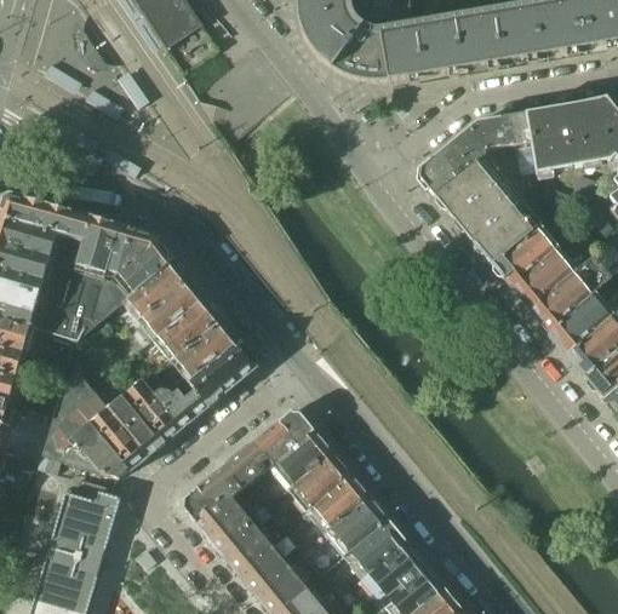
[(136,0),(170,49),(171,47),(169,44),(182,0),(136,0)]
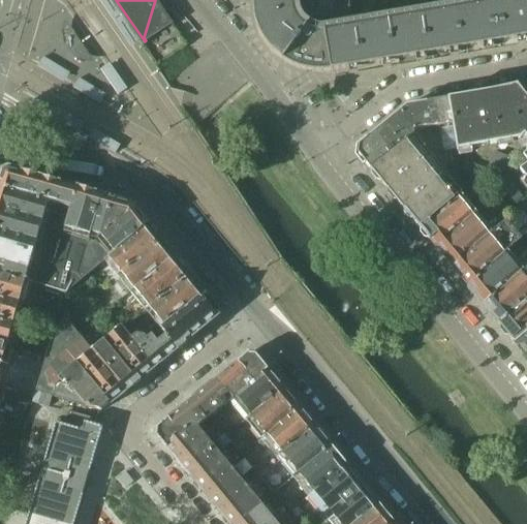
[(492,39),(518,35),(526,33),(526,0),(254,0),(255,2),(255,4),(255,6),(255,8),(255,10),(256,12),(258,22),(262,31),(264,33),(265,35),(266,37),(267,39),(269,41),(270,42),(272,44),(273,47),(275,49),(282,54),(283,55),(284,56),(285,57),(286,57),(287,58),(288,58),(289,59),(291,60),(292,60),(299,63),(308,66),(310,66),(311,66),(312,66),(313,67),(315,67),(316,67),(317,67),(318,67),(320,67),(321,67),(322,67),(324,67),(326,67),(327,67),(328,67),(330,67),(331,67),(332,66),(333,66),(349,63),(358,62),(382,58),(392,57),(400,55),(416,52),(425,51),(451,47),(459,44),(484,40),(492,39)]
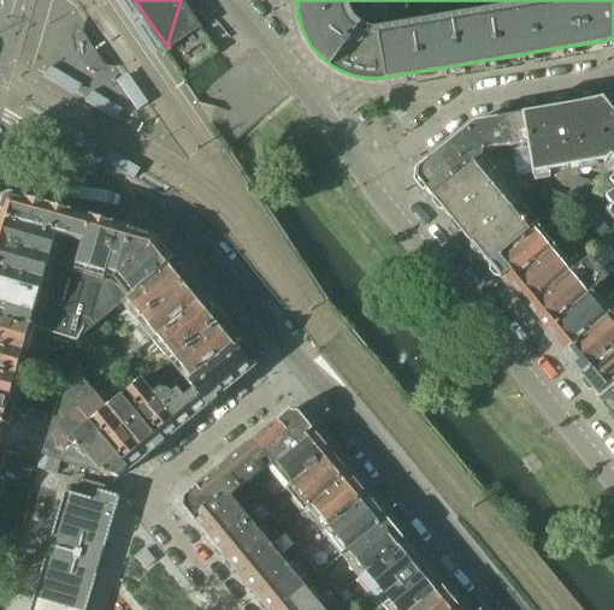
[(92,61),(98,64),(104,59),(82,29),(76,33),(76,40),(78,46),(82,52),(86,57),(92,61)]
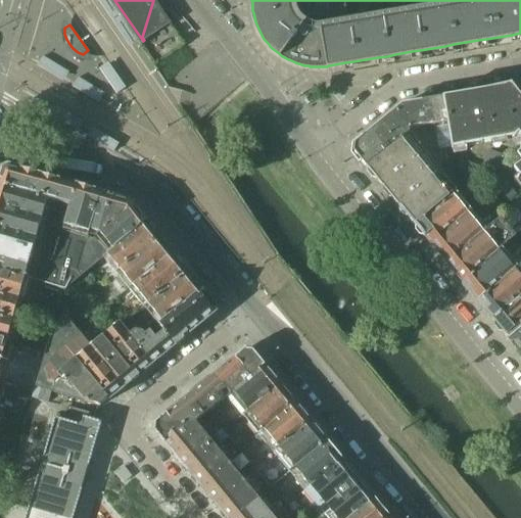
[(520,91),(513,82),(506,83),(514,134),(517,133),(520,130),(520,149),(518,150),(520,153),(520,91)]
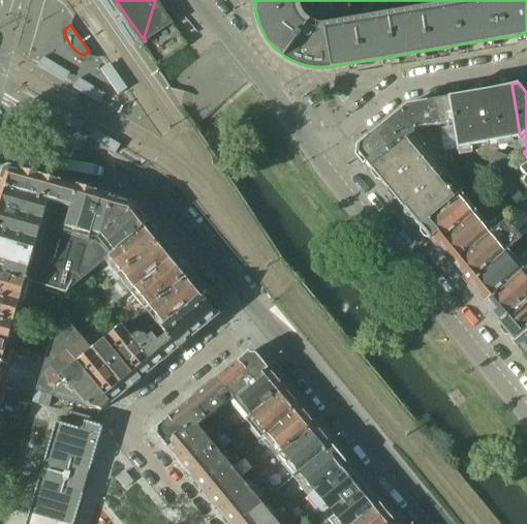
[(520,135),(512,84),(451,94),(455,119),(456,130),(459,146),(520,135)]
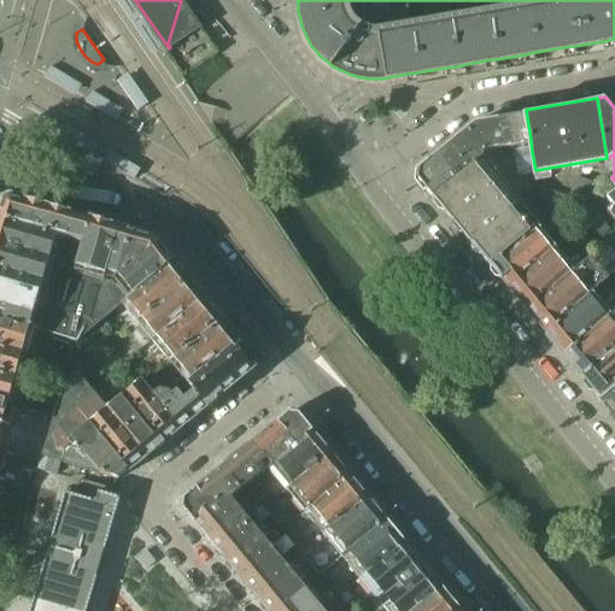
[(531,139),(526,110),(499,115),(504,144),(519,141),(531,139)]
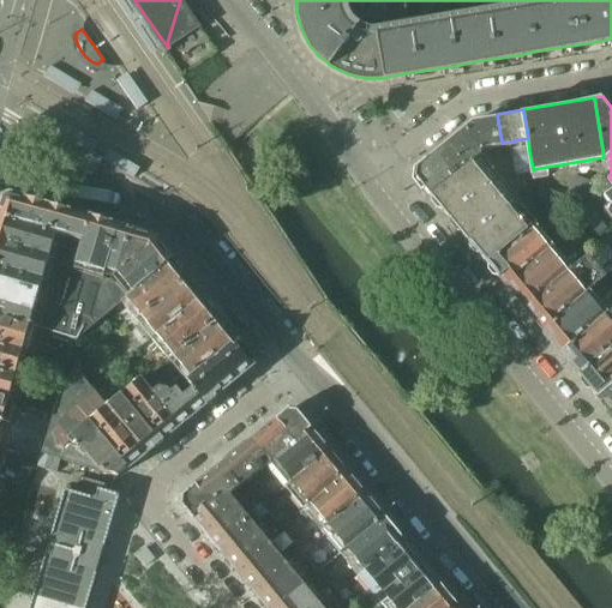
[(474,118),(429,155),(426,152),(415,162),(414,174),(423,186),(425,184),(432,191),(481,150),(484,145),(502,143),(497,114),(474,118)]
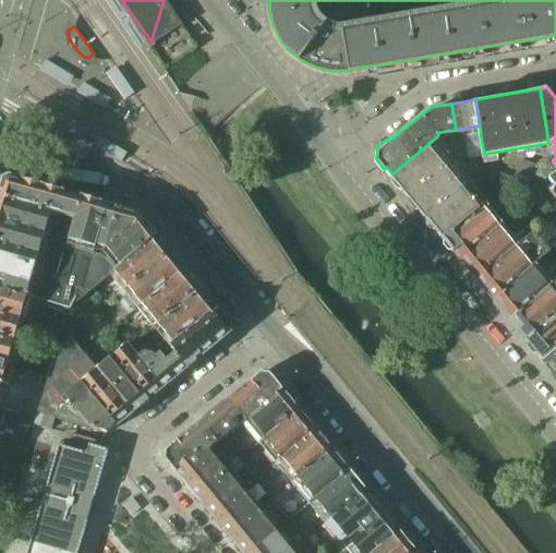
[(482,153),(480,137),(479,129),(466,131),(470,154),(482,153)]
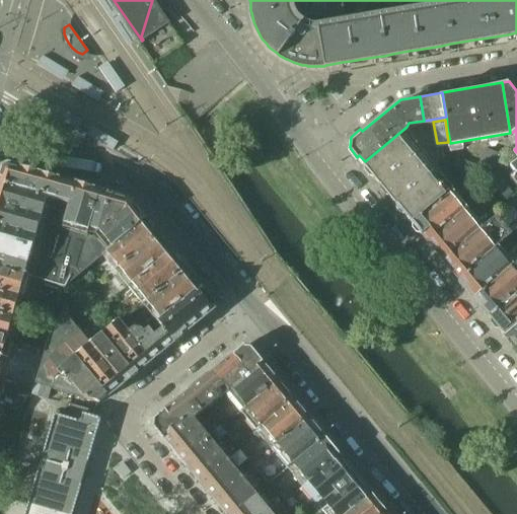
[(381,181),(424,147),(407,127),(365,161),(365,162),(366,166),(370,172),(374,173),(381,181)]
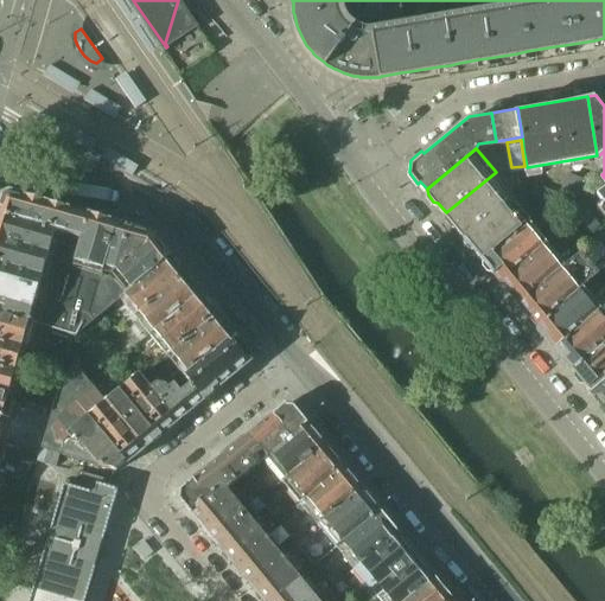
[(564,183),(591,192),(596,179),(568,170),(564,183)]
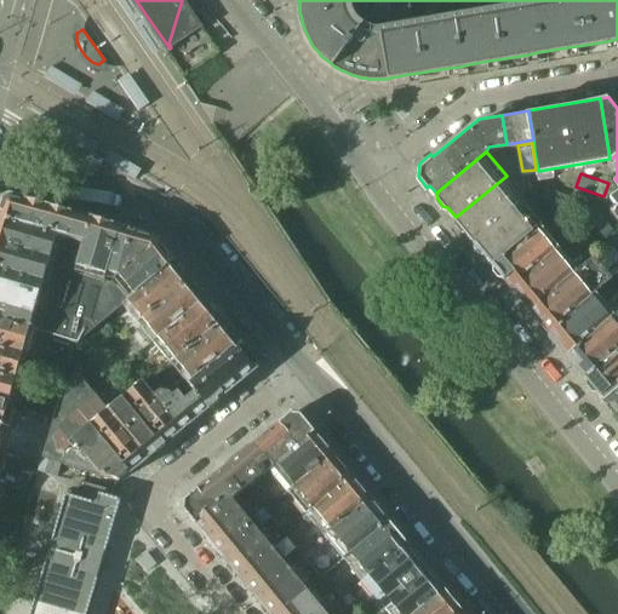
[(474,240),(525,199),(507,176),(456,217),(456,218),(457,223),(462,229),(467,230),(474,240)]
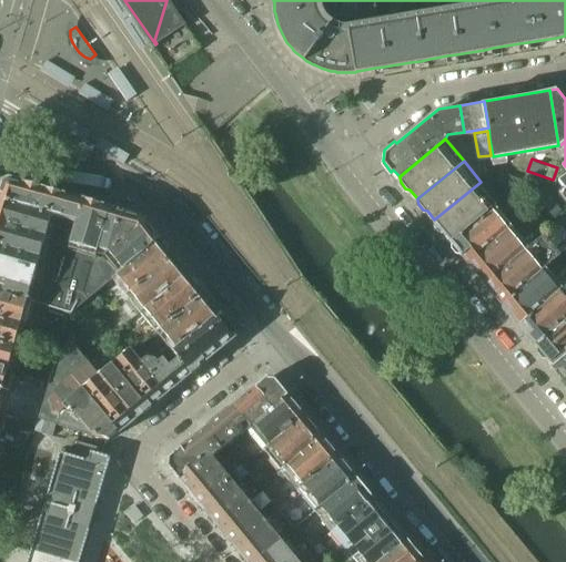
[(497,176),(535,191),(538,182),(501,167),(497,176)]
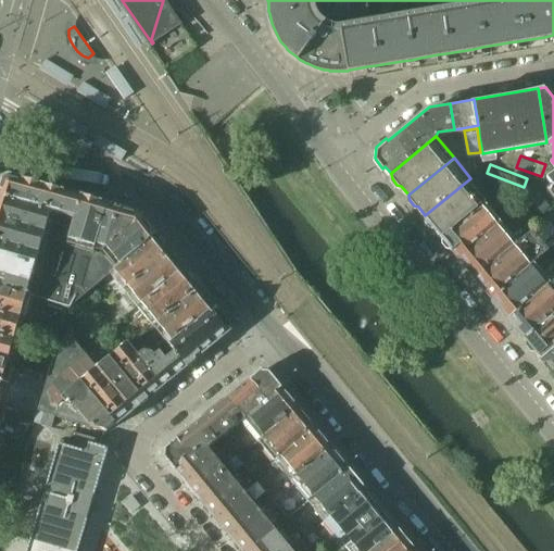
[(3,176),(0,186),(0,287),(27,296),(68,307),(112,270),(158,230),(141,210),(11,172),(3,176)]
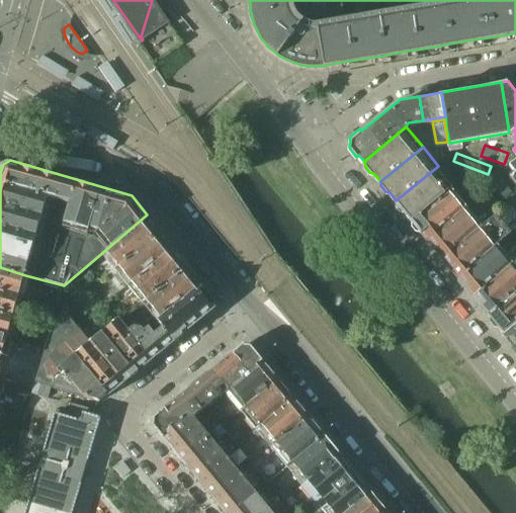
[(445,190),(452,185),(452,184),(438,166),(396,200),(397,204),(401,209),(405,211),(411,219),(445,190)]
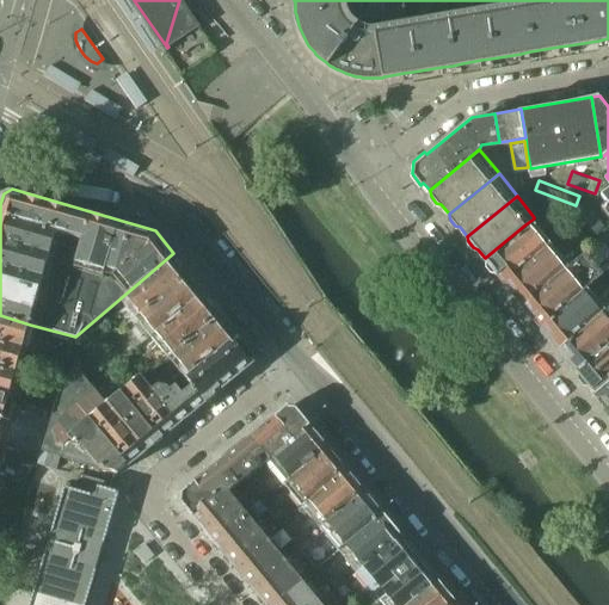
[(579,205),(597,228),(604,222),(586,199),(579,205)]
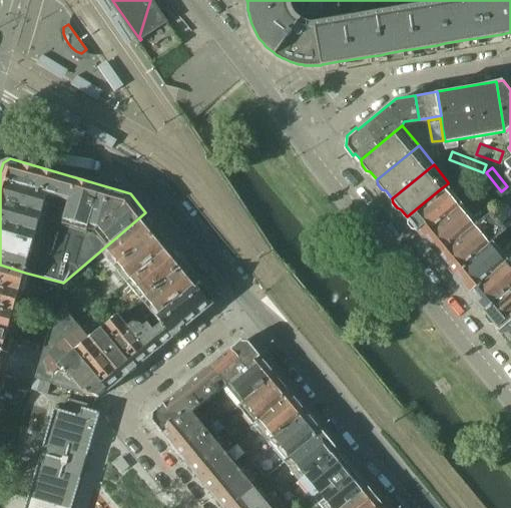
[(448,183),(441,188),(407,216),(408,217),(409,222),(412,226),(417,227),(418,229),(419,227),(424,233),(463,202),(448,183)]
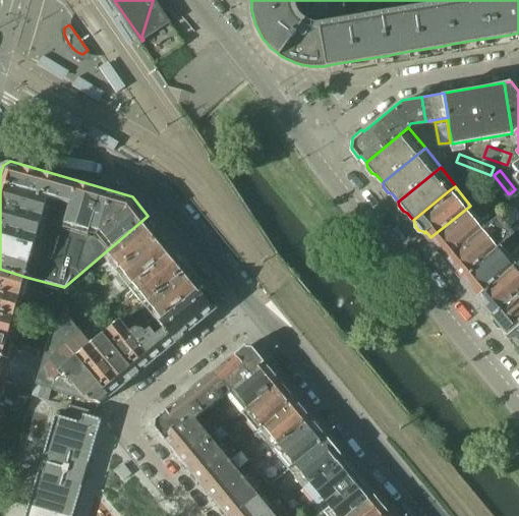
[(446,255),(485,224),(494,217),(479,201),(471,207),(470,206),(430,237),(431,238),(433,242),(437,247),(441,248),(446,255)]
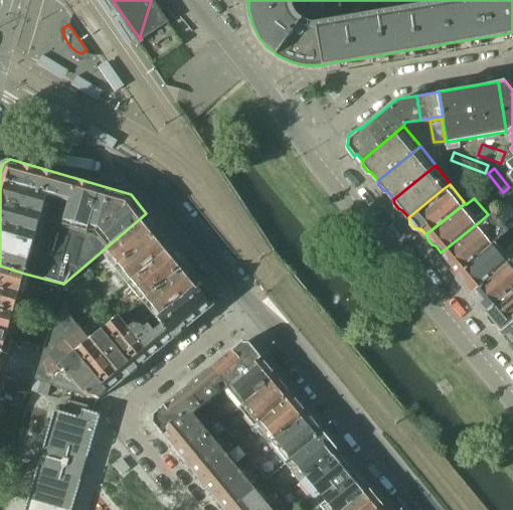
[(495,239),(507,229),(492,211),(488,214),(480,221),(441,252),(442,253),(443,258),(447,263),(451,264),(457,271),(495,239)]
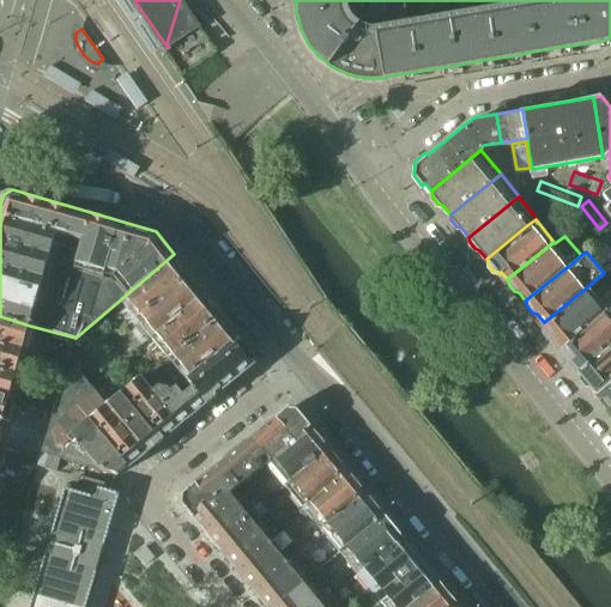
[(189,272),(174,254),(123,297),(139,315),(189,272)]
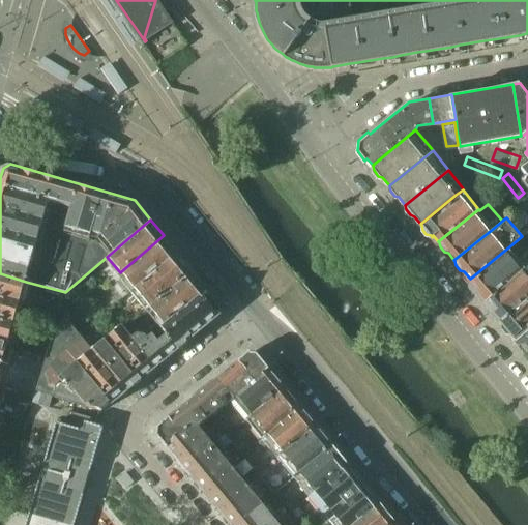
[(177,252),(164,235),(120,272),(133,288),(177,252)]
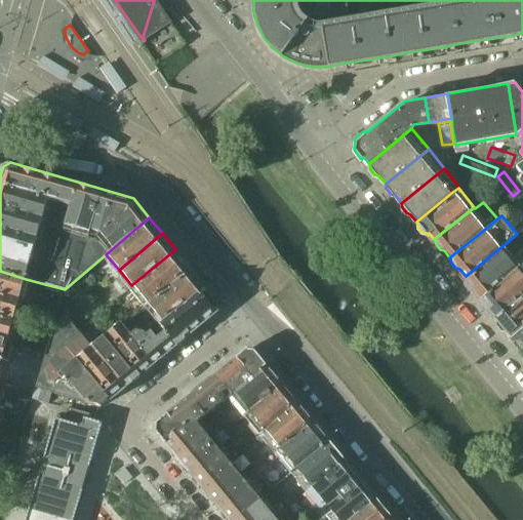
[(505,244),(466,276),(467,278),(467,282),(471,287),(475,288),(481,295),(521,264),(505,244)]
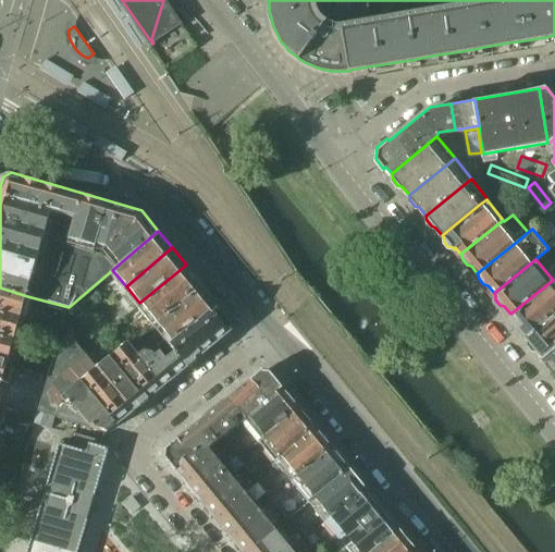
[(186,265),(139,303),(156,323),(202,285),(186,265)]
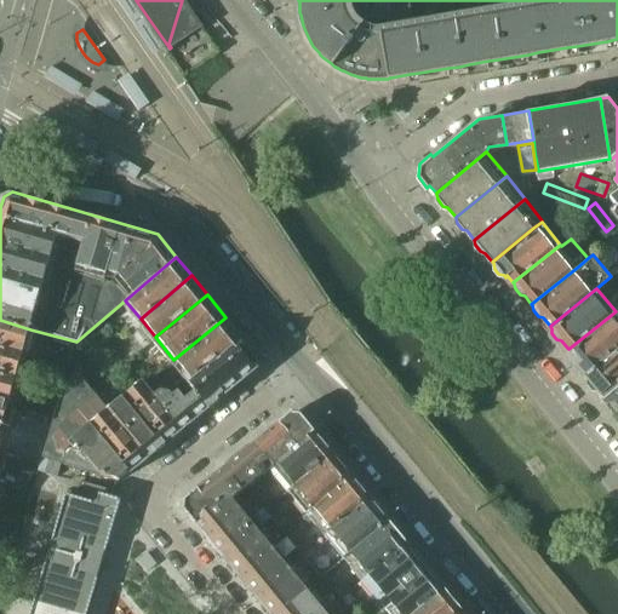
[(587,372),(617,346),(617,310),(616,311),(568,349),(570,351),(571,356),(576,361),(579,363),(587,372)]
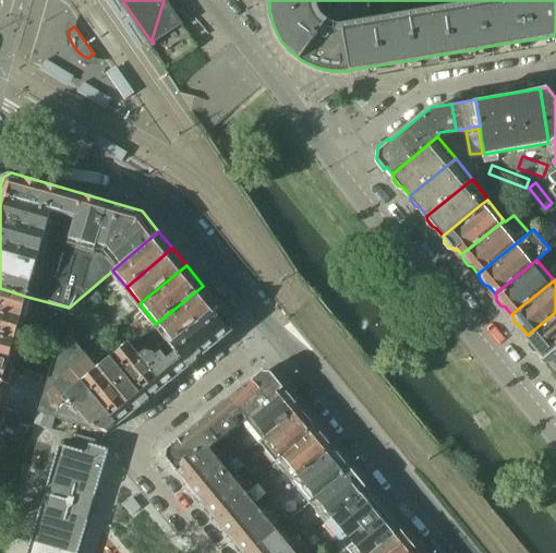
[(230,328),(214,308),(208,301),(213,298),(203,286),(156,324),(165,334),(162,337),(174,352),(167,358),(160,349),(155,353),(153,351),(145,350),(139,356),(162,384),(230,328)]
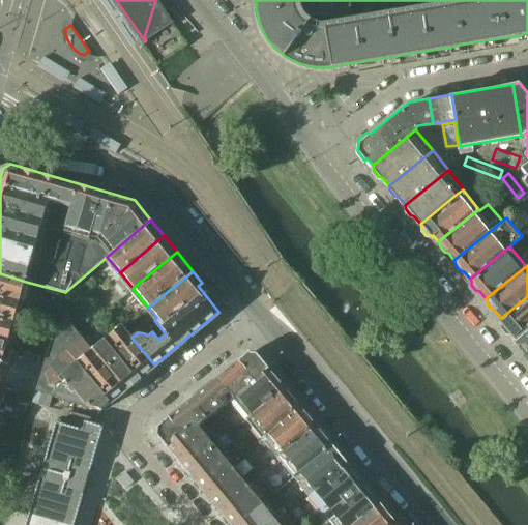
[(26,282),(0,273),(0,294),(21,301),(26,282)]
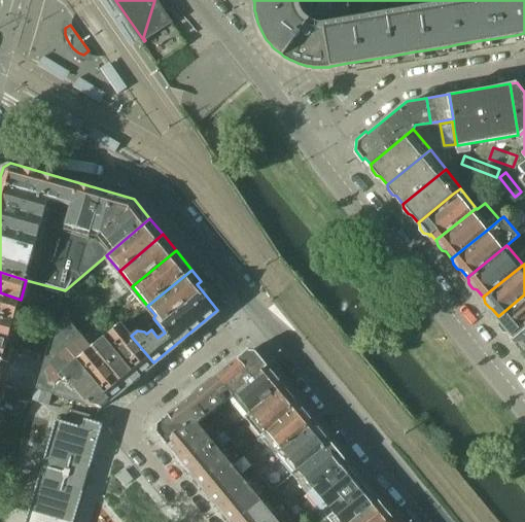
[(21,300),(0,292),(0,316),(14,320),(21,300)]
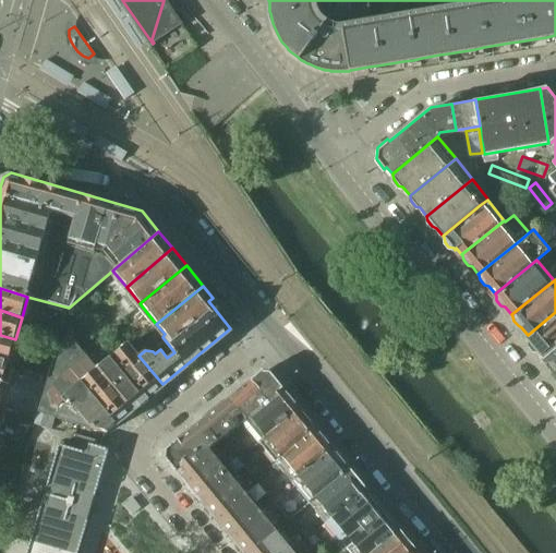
[(555,312),(528,335),(527,336),(540,353),(555,340),(555,312)]
